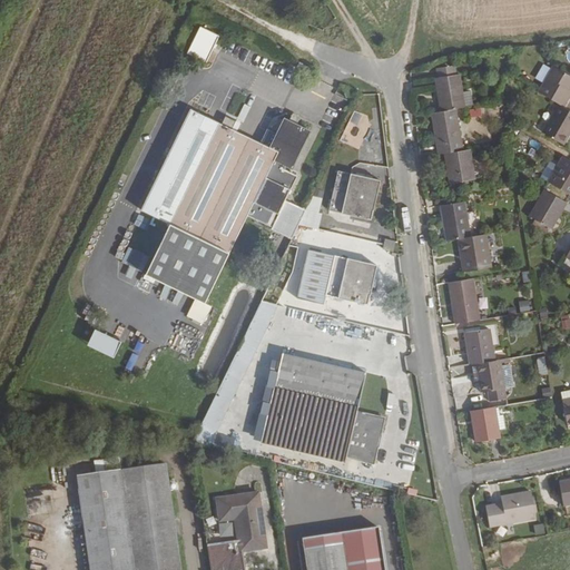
[(210,61),(219,33),(197,27),(188,55),(210,61)]
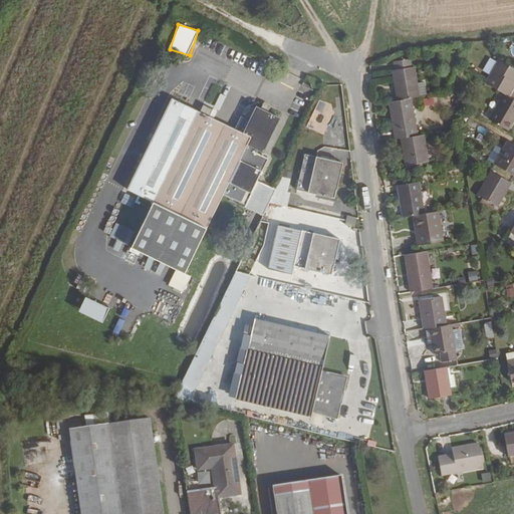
[(393,70),(398,100),(412,98),(419,97),(419,96),(417,83),(414,67),(412,67),(410,59),(394,61),(395,70),(393,70)]
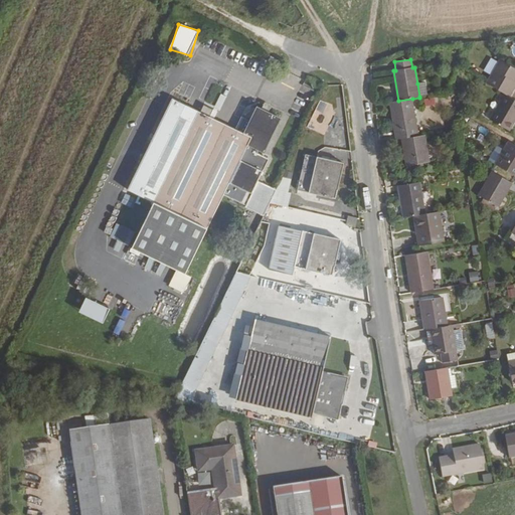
[(514,68),(500,60),(486,83),(505,94),(509,97),(514,86),(514,81),(514,79),(514,68)]
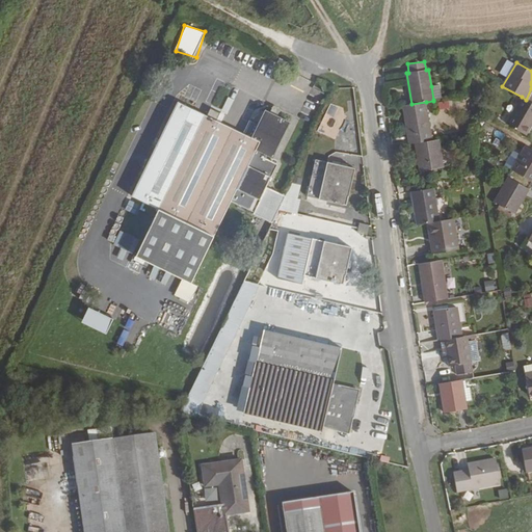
[(440,84),(431,86),(433,100),(441,99),(440,84)]
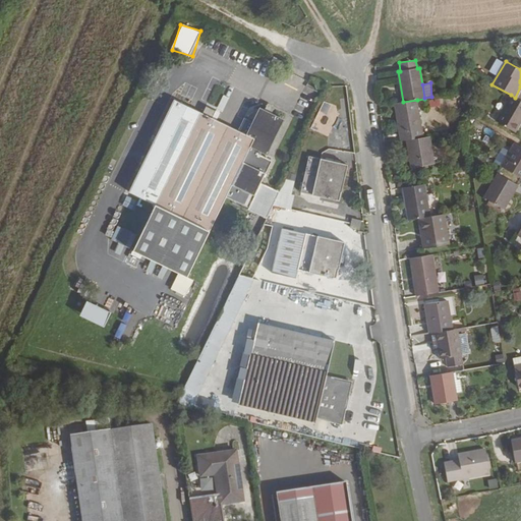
[(511,95),(496,121),(515,132),(520,122),(520,101),(515,98),(511,95)]
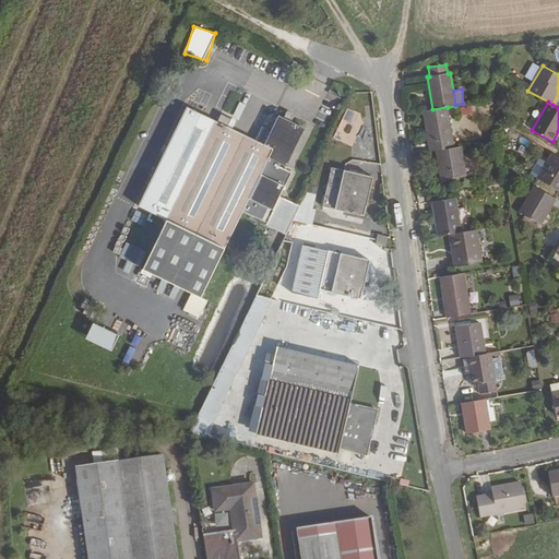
[(166,219),(142,269),(201,297),(242,211),(266,223),(266,224),(286,234),(293,219),(300,206),(280,197),(292,173),(277,165),(278,163),(285,166),(302,130),(277,118),(271,131),(262,127),(256,140),(227,127),(232,119),(221,114),(216,121),(186,107),(138,205),(166,219)]
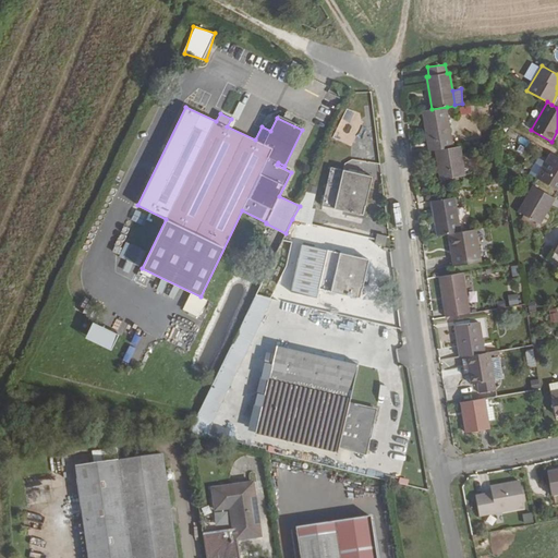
[(347,107),(331,137),(350,146),(365,116),(347,107)]
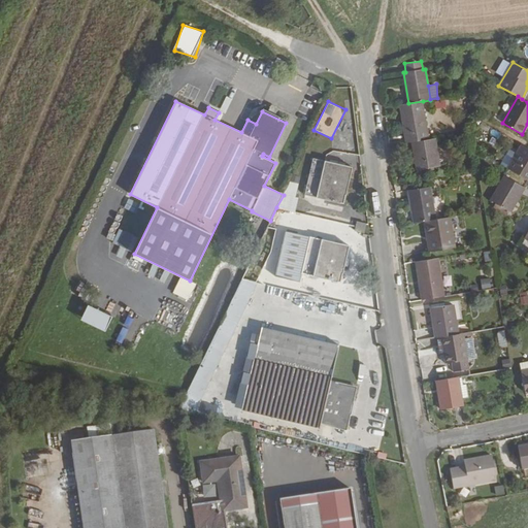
[(408,103),(399,105),(405,143),(411,142),(429,139),(423,101),(408,103)]
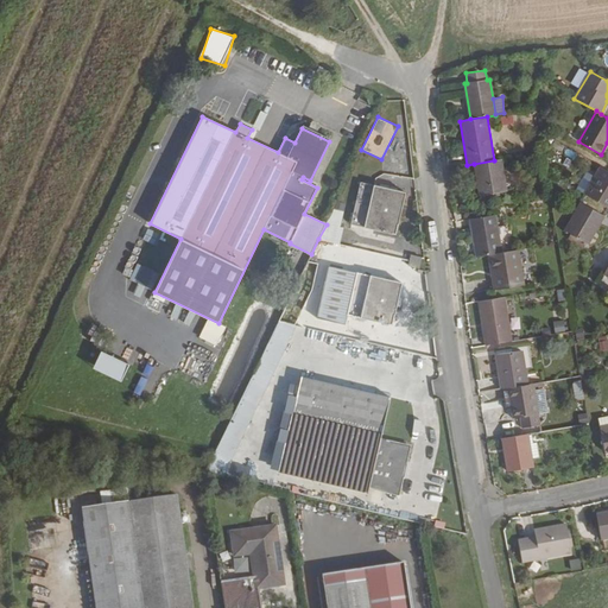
[(562,163),(572,163),(571,153),(561,154),(562,163)]
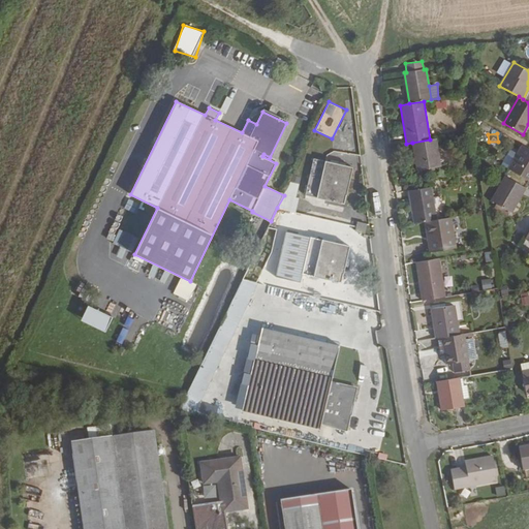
[(430,139),(412,143),(417,170),(441,166),(436,138),(430,139)]
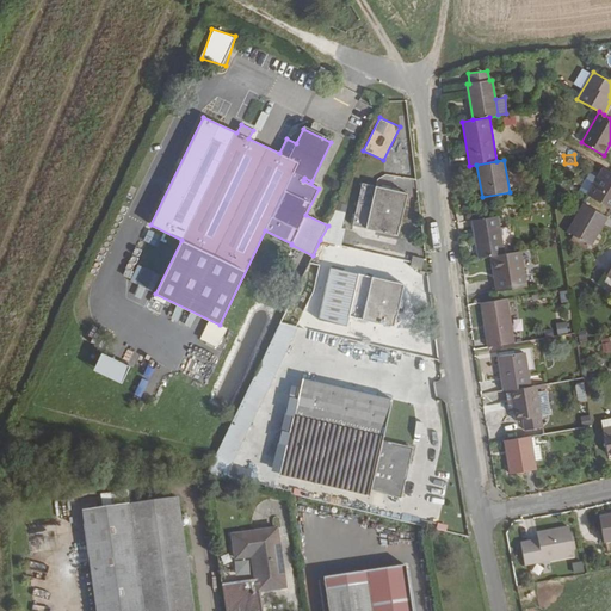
[(610,172),(603,167),(587,195),(610,209),(610,172)]
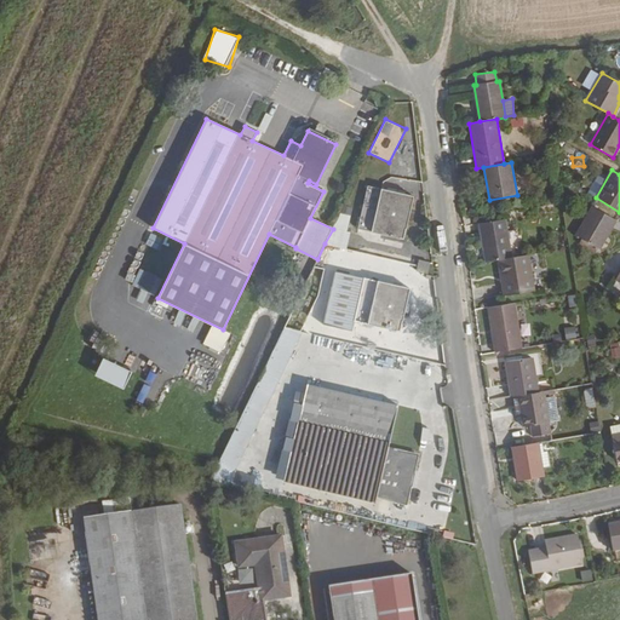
[(591,189),(597,193),(603,183),(597,178),(591,189)]
